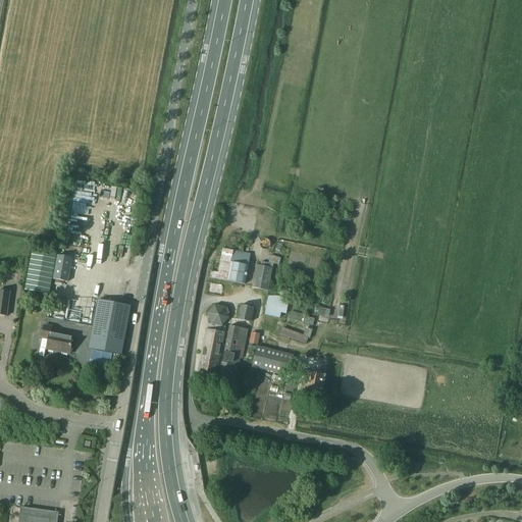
[(223,249),(218,272),(211,271),(209,277),(245,284),(251,254),(223,249)]
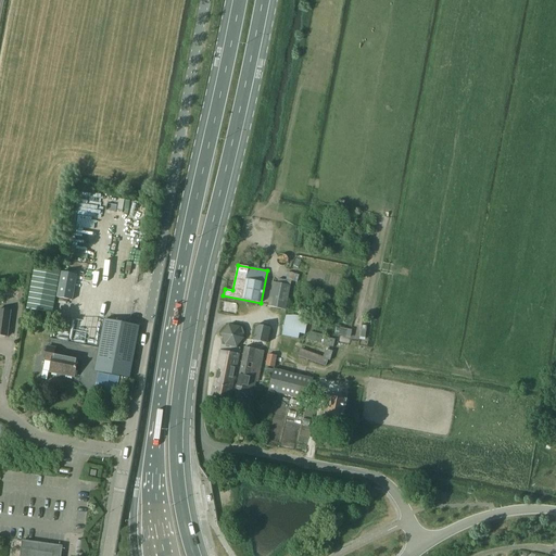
[(62,272),(57,298),(72,301),(77,275),(62,272)]
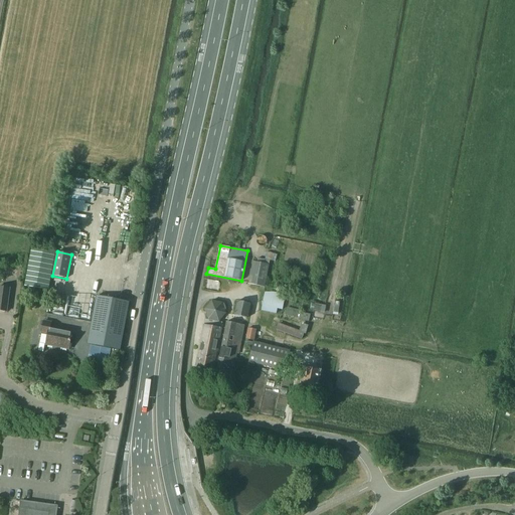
[(268,251),(266,259),(276,262),(278,254),(268,251)]
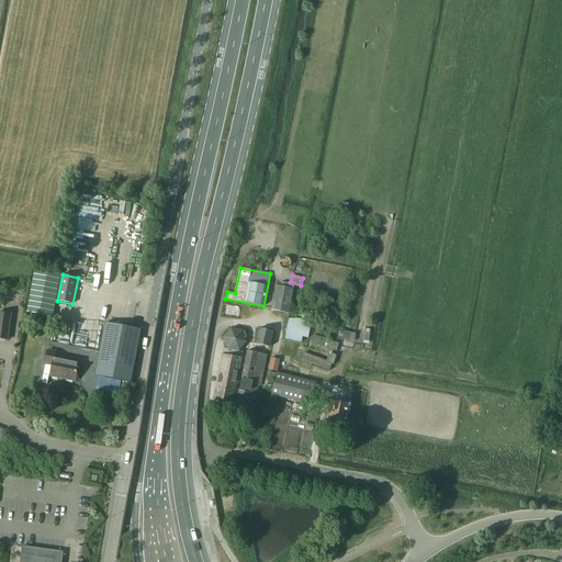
[(276,285),(271,310),(287,313),(292,283),(280,281),(279,285),(276,285)]
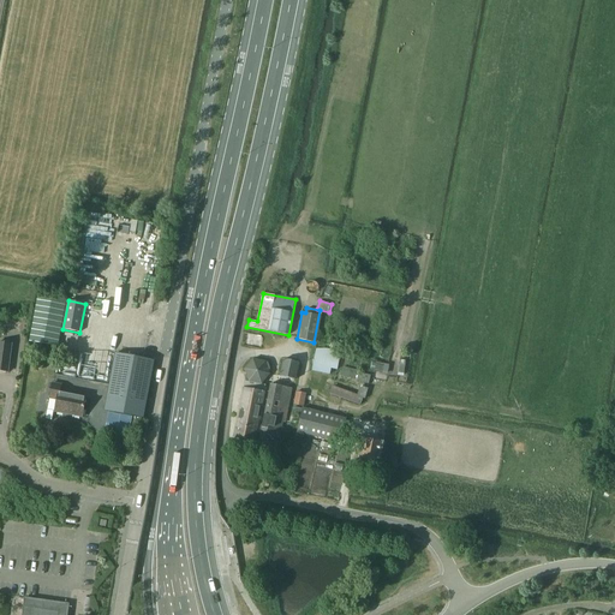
[(0,370),(9,372),(12,345),(0,342),(0,370)]
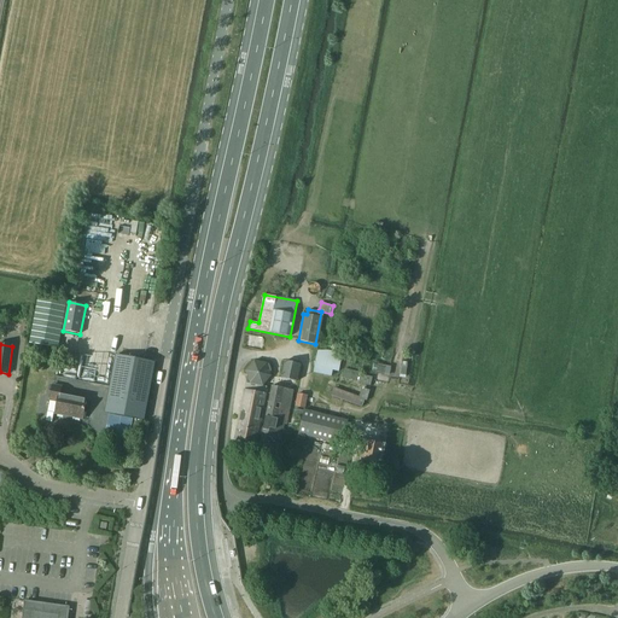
[(315,373),(333,375),(334,372),(340,372),(343,356),(319,351),(315,373)]
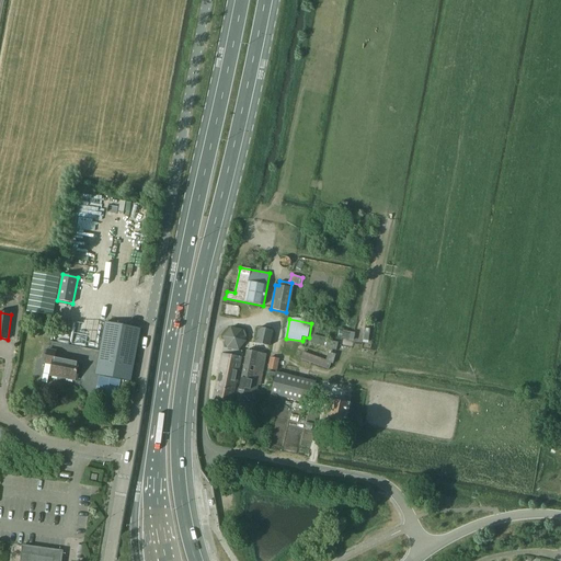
[(96,375),(130,381),(140,329),(105,323),(96,375)]
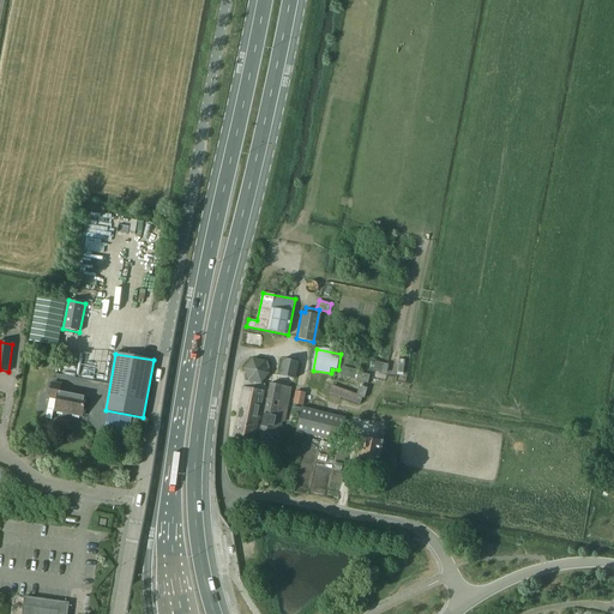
[(253,359),(244,369),(248,381),(262,384),(270,374),(269,369),(270,369),(268,362),(266,362),(265,361),(253,359)]
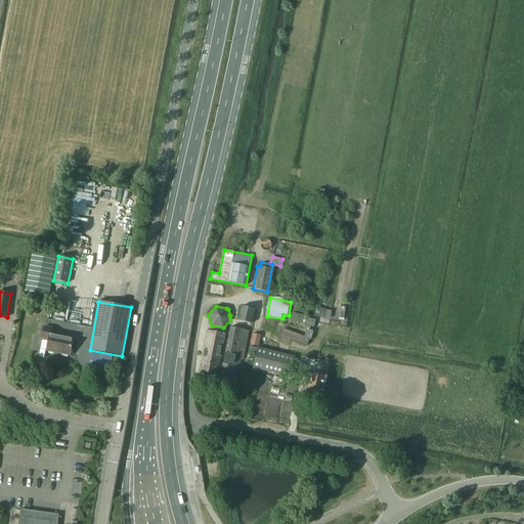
[(242,306),(238,321),(252,323),(255,309),(242,306)]
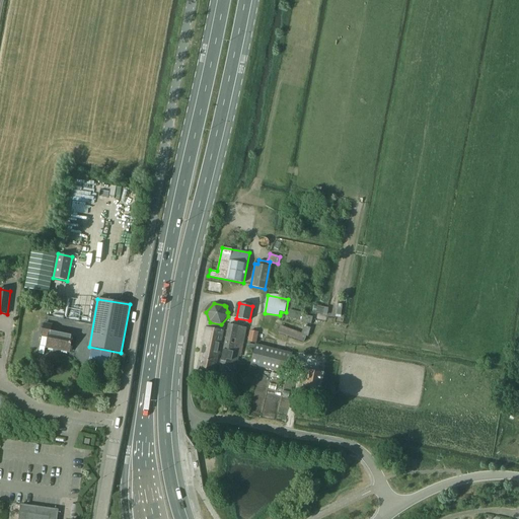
[(314,305),(313,312),(326,315),(327,308),(314,305)]
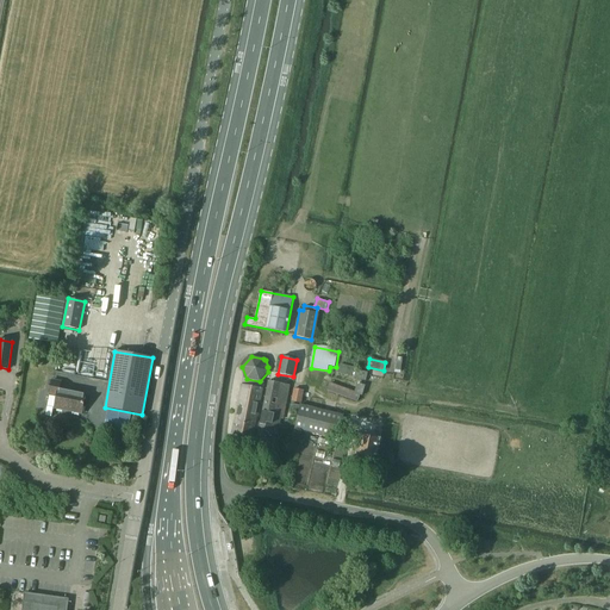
[(353,375),(354,367),(340,365),(338,372),(353,375)]
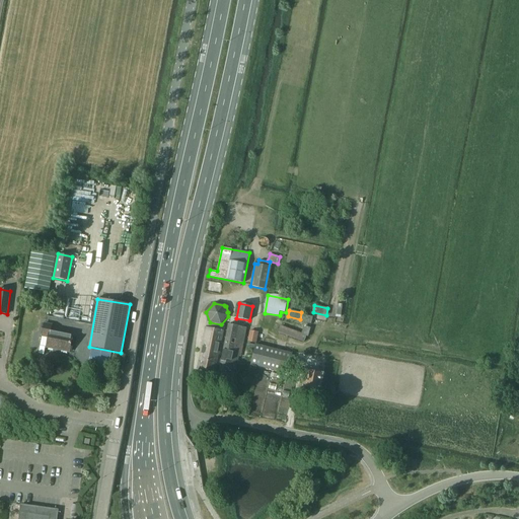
[(311,323),(312,317),(303,315),(301,321),(311,323)]
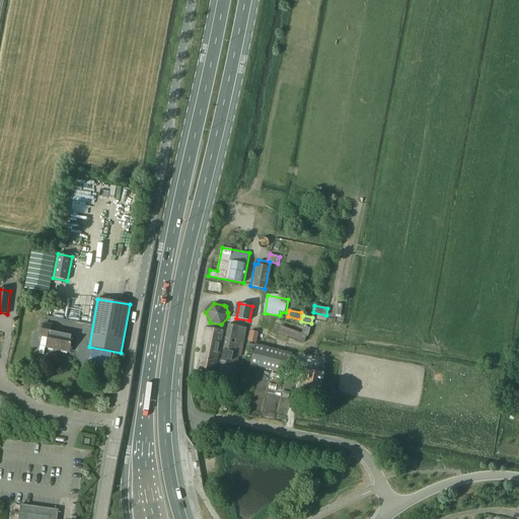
[(207,322),(198,369),(215,372),(217,363),(219,364),(220,360),(218,359),(224,325),(207,322)]
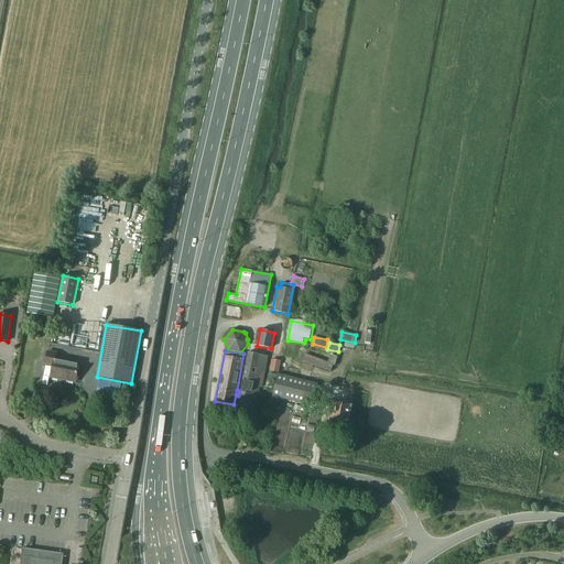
[(51,378),(75,382),(79,364),(55,359),(56,354),(49,351),(45,365),(53,366),(51,378)]
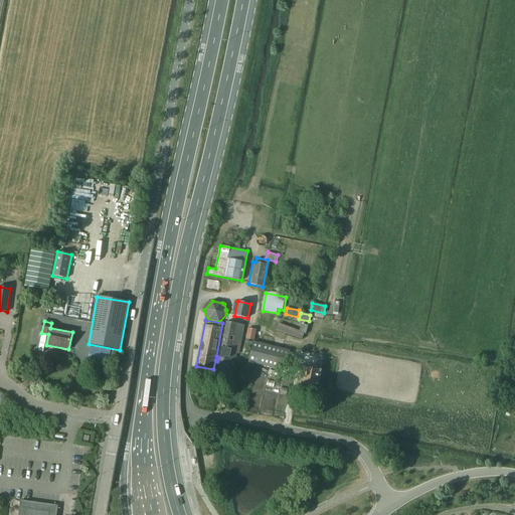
[(218,357),(217,361),(218,361),(217,370),(226,372),(228,365),(234,367),(237,353),(239,353),(244,325),(226,322),(220,357),(218,357)]
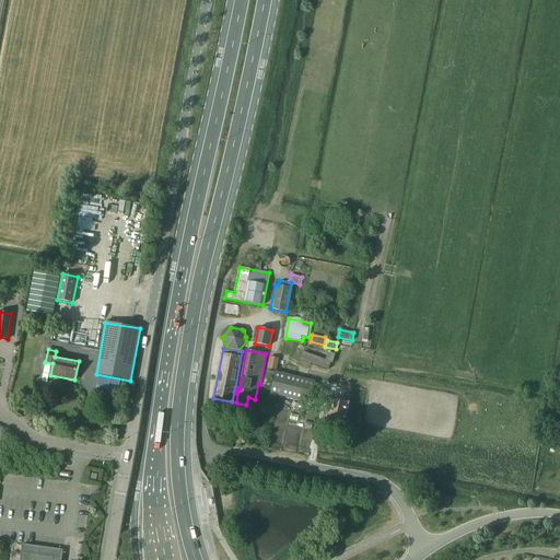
[(303,352),(300,359),(328,369),(330,362),(331,363),(335,354),(328,352),(325,360),(303,352)]
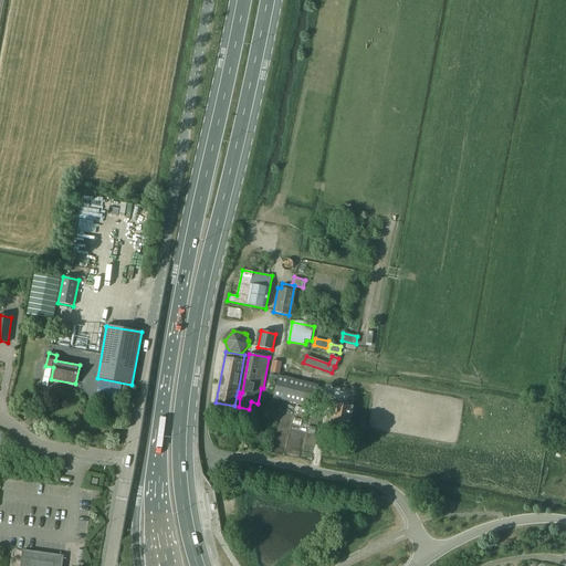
[(271,373),(280,375),(282,363),(273,360),(271,373)]
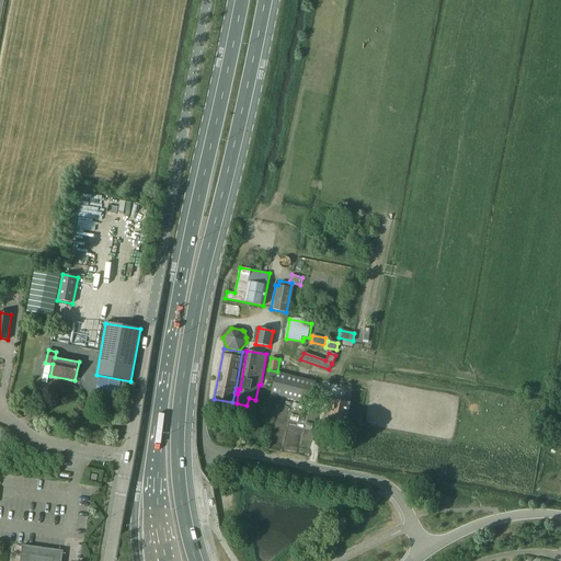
[(317,382),(276,373),(271,395),(311,404),(317,382)]
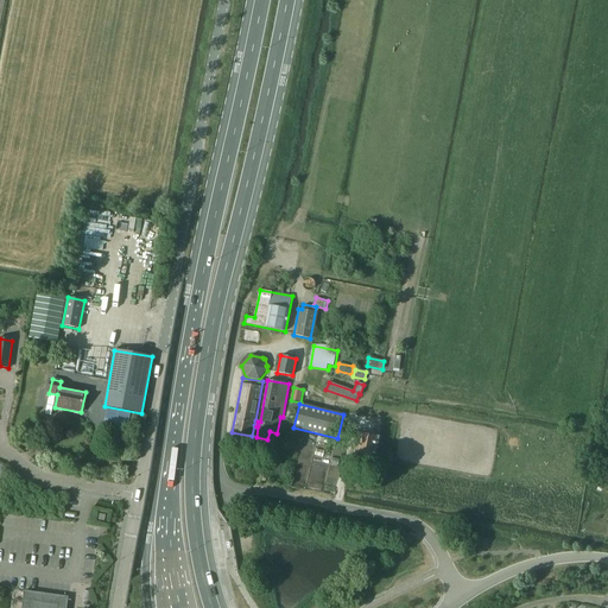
[(361,435),(358,456),(373,458),(377,437),(361,435)]
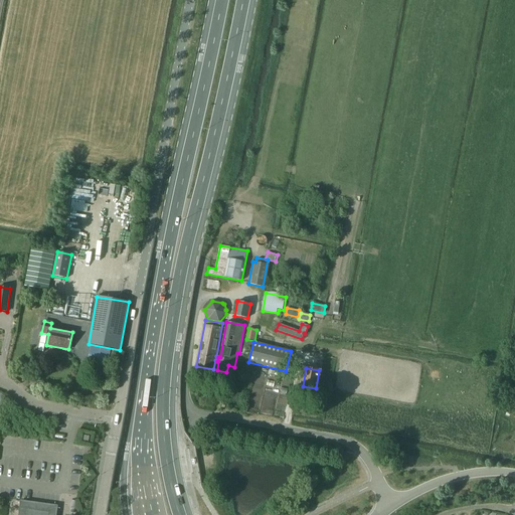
[(56,514),(58,506),(20,500),(18,514),(56,514)]
